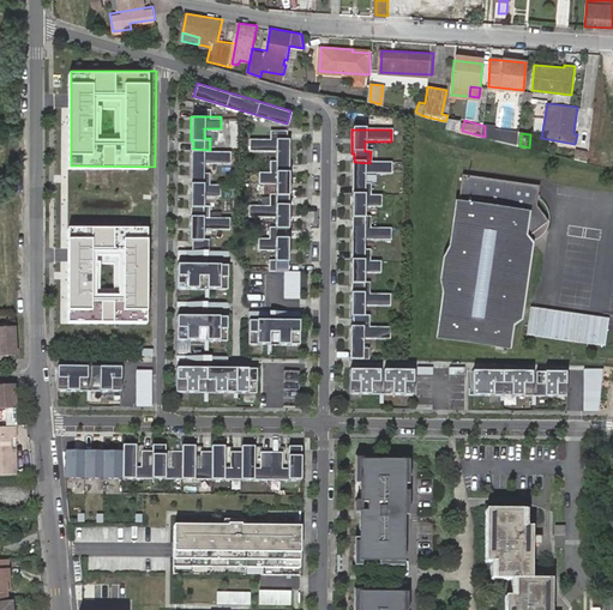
[(287,146),(287,138),(250,138),(250,150),(276,150),(276,159),(270,159),(270,170),(289,170),(289,146),(287,146)]
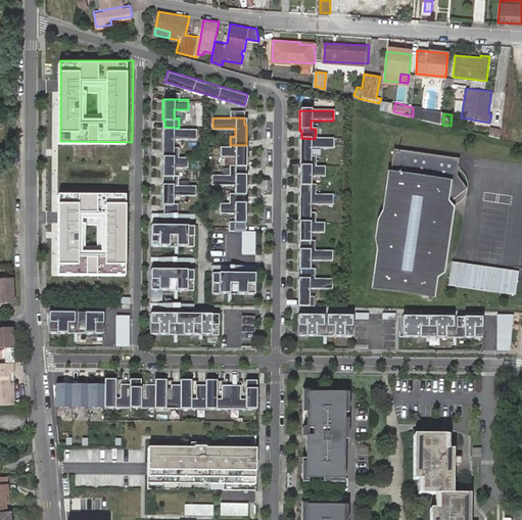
[(196,138),(196,128),(179,128),(164,127),(162,127),(162,147),(164,148),(163,155),(179,155),(179,145),(174,145),(174,138),(196,138)]
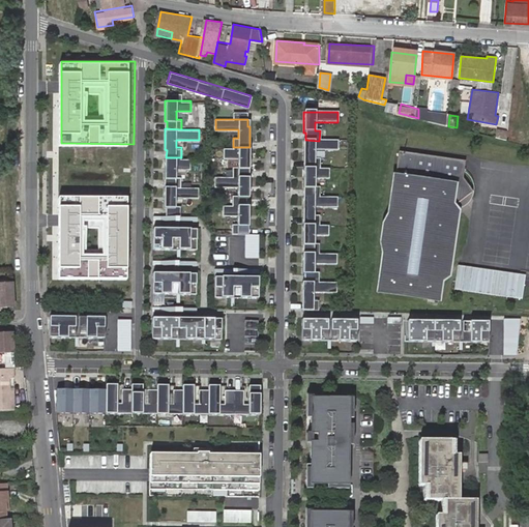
[(497,137),(508,140),(508,133),(498,130),(497,137)]
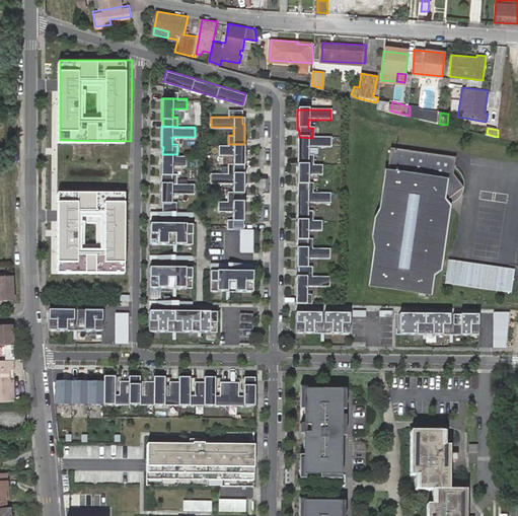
[(329,149),(330,138),(312,138),(299,137),(297,137),(297,157),(296,165),(313,165),(313,155),(308,155),(308,147),(329,149)]
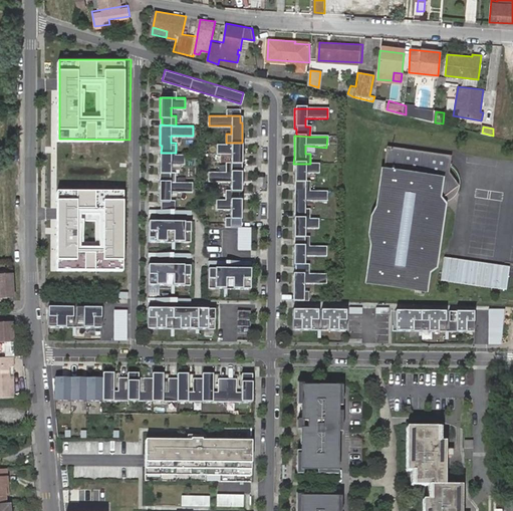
[(242,163),(242,143),(226,143),(217,143),(217,153),(231,153),(231,161),(226,161),(226,171),(240,171),(240,163),(242,163)]
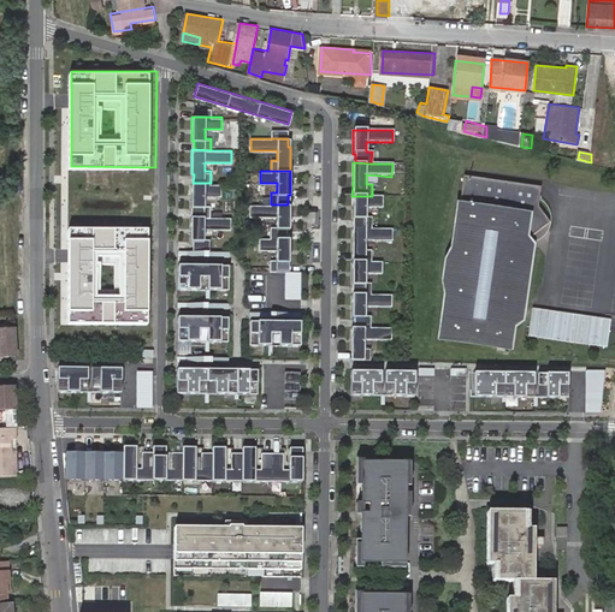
[(539,205),(542,185),(465,173),(461,203),(459,203),(453,248),(447,257),(443,280),(447,292),(439,337),(510,346),(514,325),(522,318),(533,243),(534,232),(551,220),(539,205)]
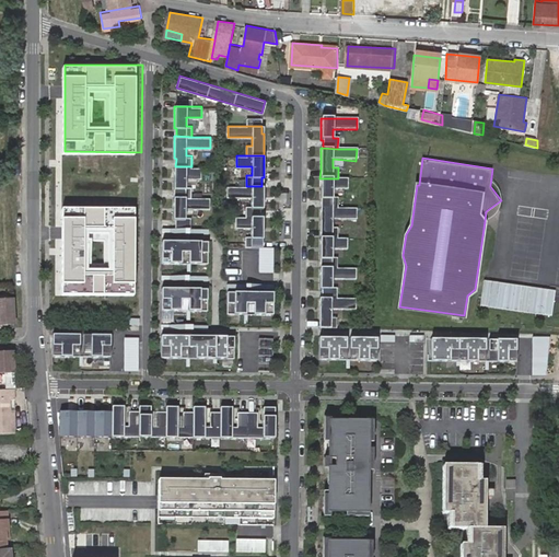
[(201,177),(201,166),(191,166),(175,166),(174,166),(173,188),(175,188),(175,196),(190,197),(190,186),(185,186),(186,177),(201,177)]
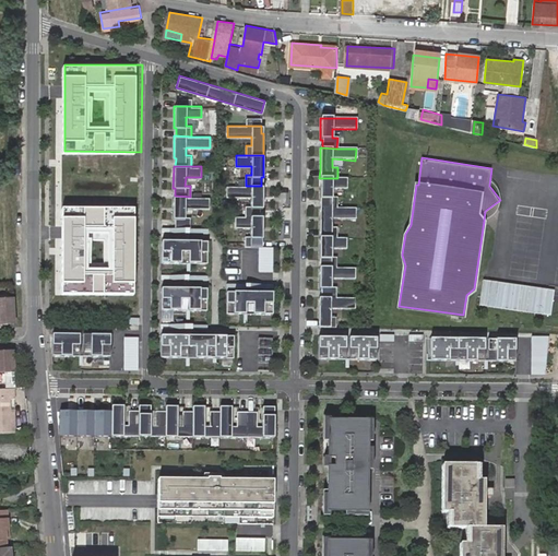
[(347,189),(347,178),(337,178),(319,178),(320,200),(319,208),(336,209),(337,198),(332,198),(332,189),(347,189)]
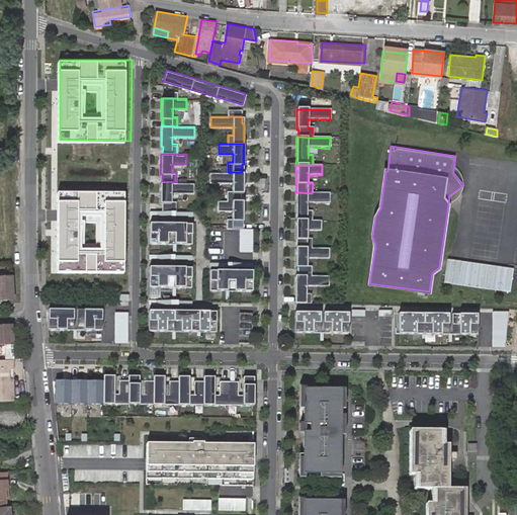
[(244,192),(244,172),(242,172),(228,172),(210,172),(209,182),(233,182),(233,190),(228,190),(228,199),(242,199),(242,192),(244,192)]
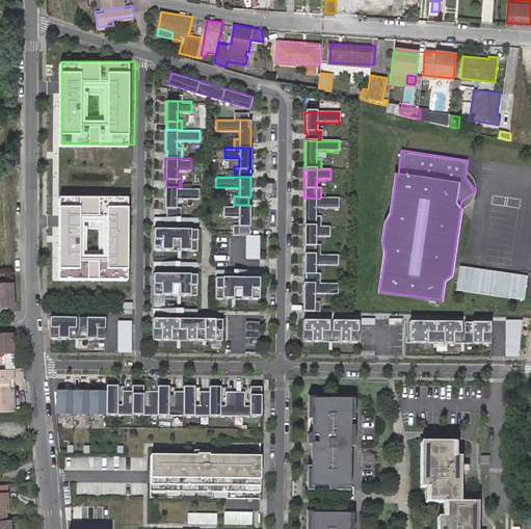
[(200,197),(200,187),(181,187),(166,186),(164,186),(164,207),(166,207),(166,215),(181,215),(181,205),(176,205),(176,197),(200,197)]
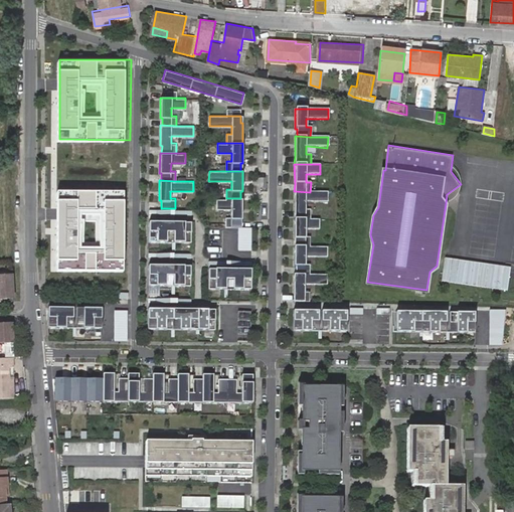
[(130,189),(57,188),(56,270),(129,271),(130,189)]
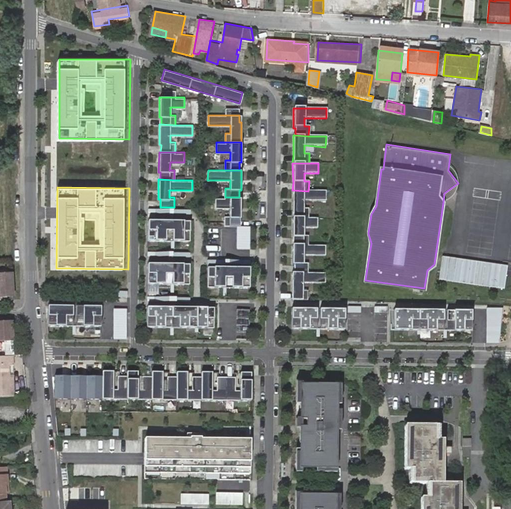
[(303,208),(303,200),(324,201),(324,192),(308,191),(292,190),(292,210),(292,218),(308,218),(308,208),(303,208)]
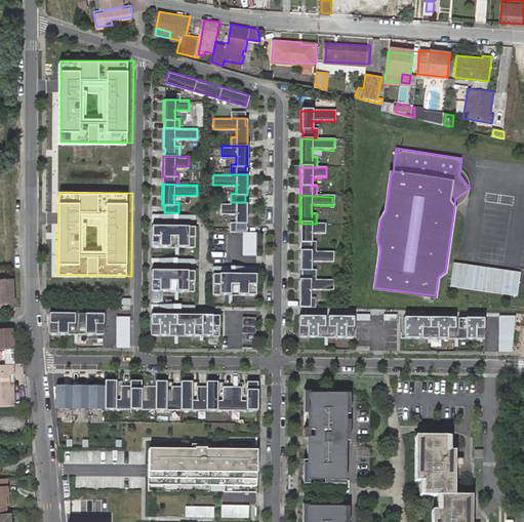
[(247,223),(247,202),(245,202),(231,202),(222,202),(222,212),(236,212),(236,221),(231,221),(231,231),(244,231),(245,231),(245,223),(247,223)]
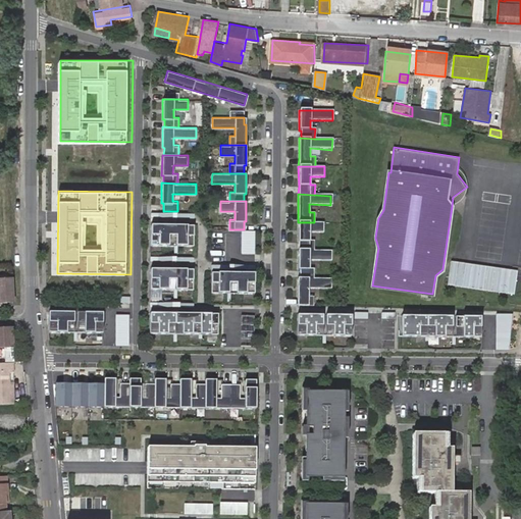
[(193,248),(193,222),(150,222),(150,248),(193,248)]
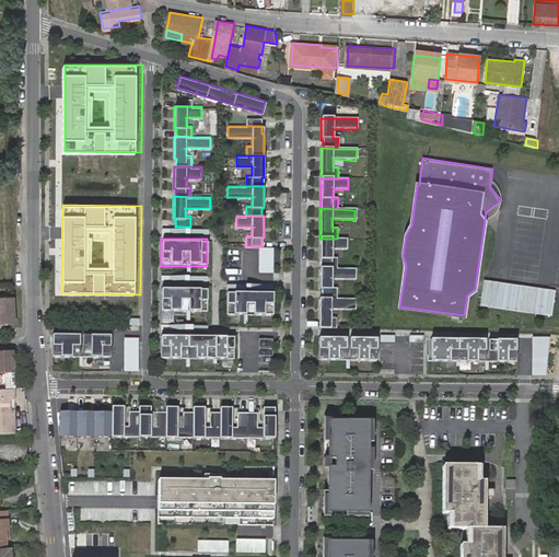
[(348,250),(348,239),(337,239),(319,239),(319,259),(319,269),(337,269),(337,257),(332,257),(332,250),(348,250)]
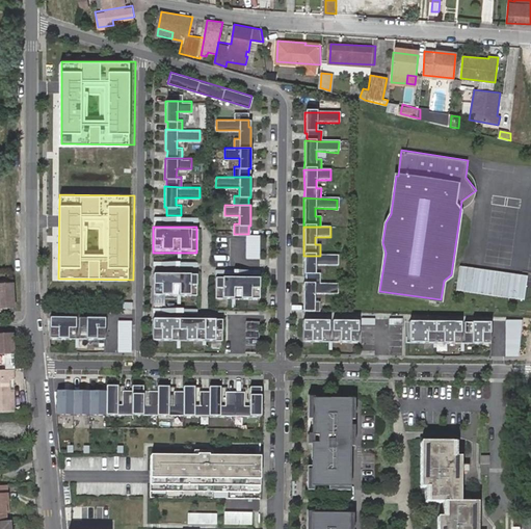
[(262,234),(247,234),(246,257),(261,257),(262,234)]
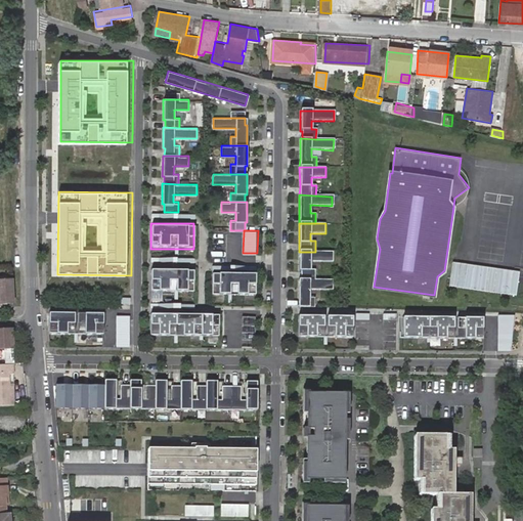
[(332,262),(332,253),(315,252),(299,252),(299,272),(301,272),(301,280),(315,280),(315,270),(310,270),(310,262),(332,262)]
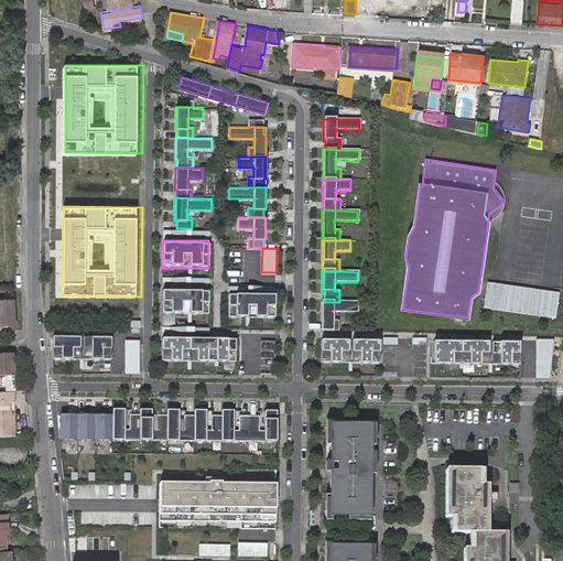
[(560,291),(488,280),(484,304),(555,315),(560,291)]
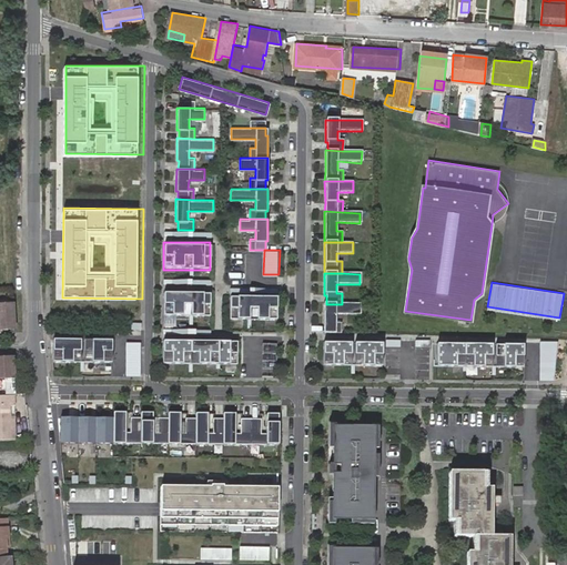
[(208,318),(209,290),(161,290),(161,318),(208,318)]
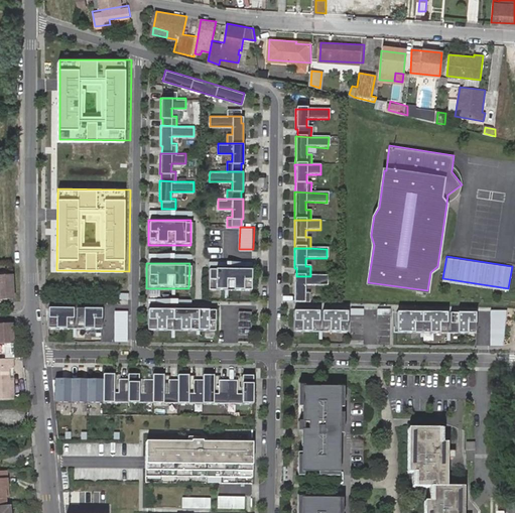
[(250,292),(251,267),(208,266),(208,292),(250,292)]
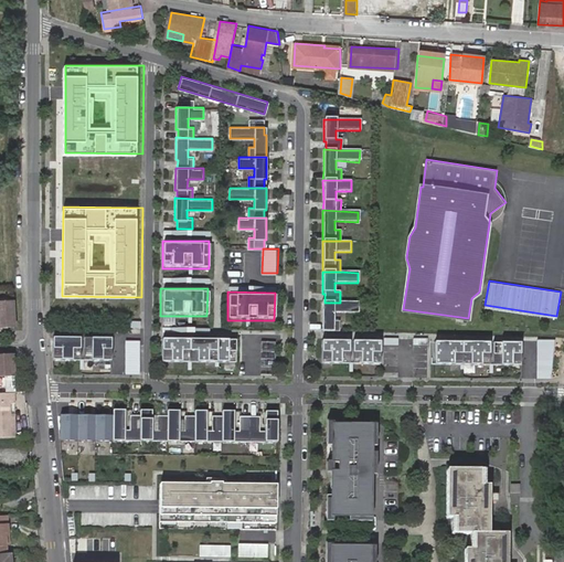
[(0,324),(14,324),(13,299),(0,299),(0,324)]
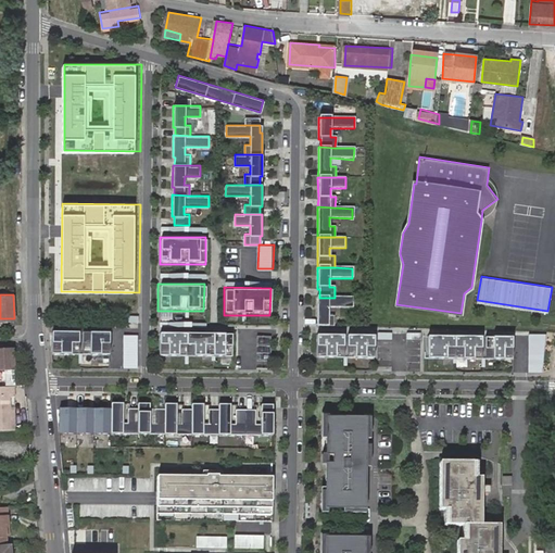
[(352,309),(352,298),(335,298),(319,298),(316,298),(316,319),(316,327),(333,327),(333,317),(328,317),(328,309),(352,309)]
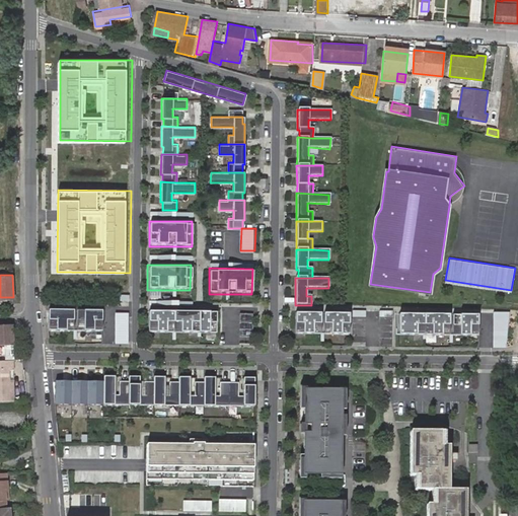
[(73,328),(73,308),(48,308),(48,328),(73,328)]
